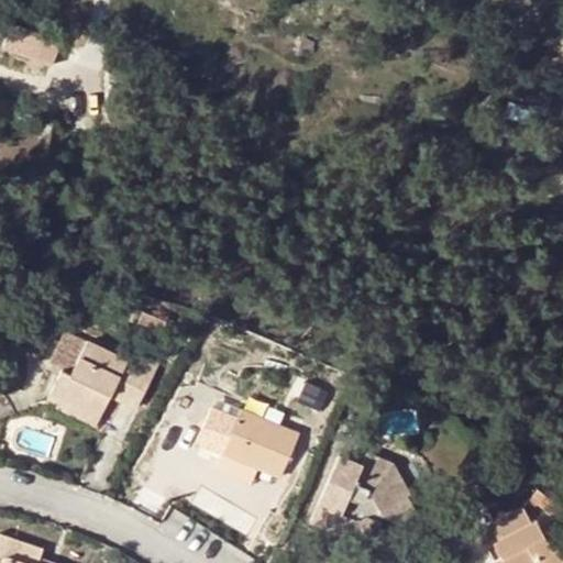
[(2,45),(52,63),(59,39),(10,22),(2,45)]
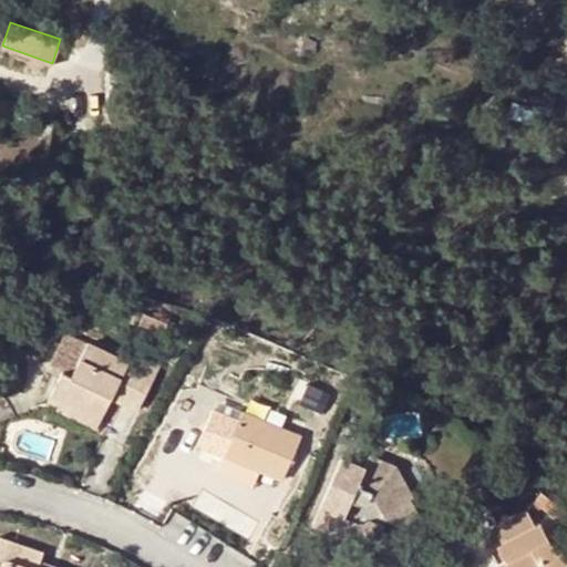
[(127,362),(68,332),(51,368),(62,374),(51,395),(100,420),(112,397),(127,362)]
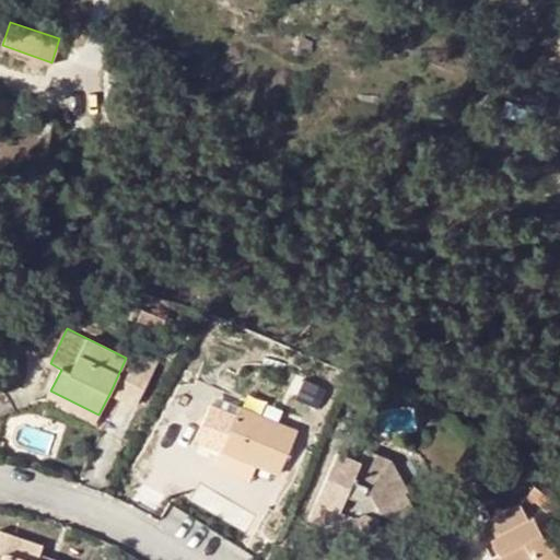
[(138,362),(121,396),(137,404),(159,361),(143,353),(138,362)]
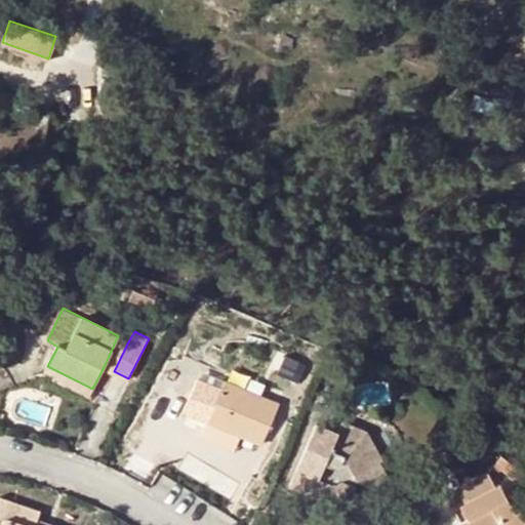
[(114,371),(129,339),(118,335),(104,367),(114,371)]
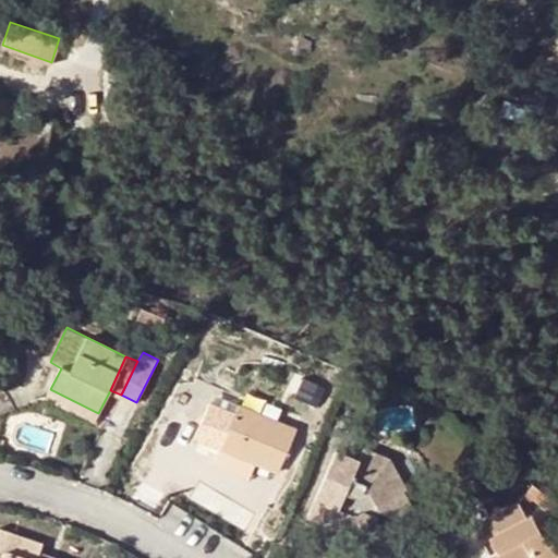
[(98,413),(50,389),(46,398),(94,421),(98,413)]
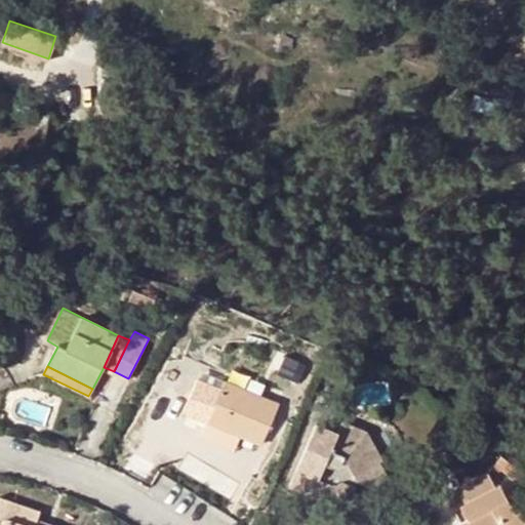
[(278,403),(225,380),(207,421),(209,421),(240,435),(261,444),(278,403)]
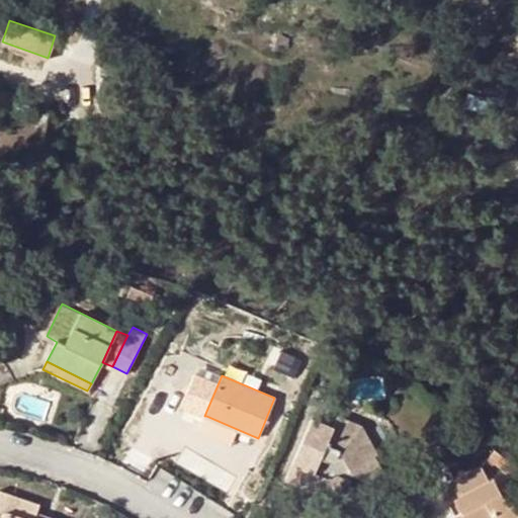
[(237,429),(206,416),(200,430),(231,443),(237,429)]
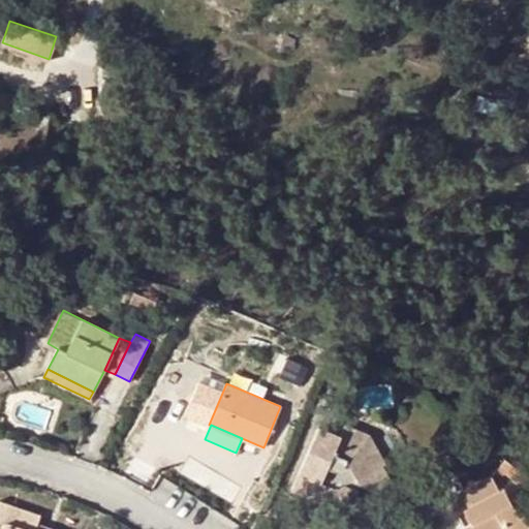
[(319,426),(293,488),(315,498),(321,484),(334,489),(332,496),(350,504),(359,484),(374,489),(390,481),(380,464),(384,462),(368,434),(345,425),(340,434),(319,426)]
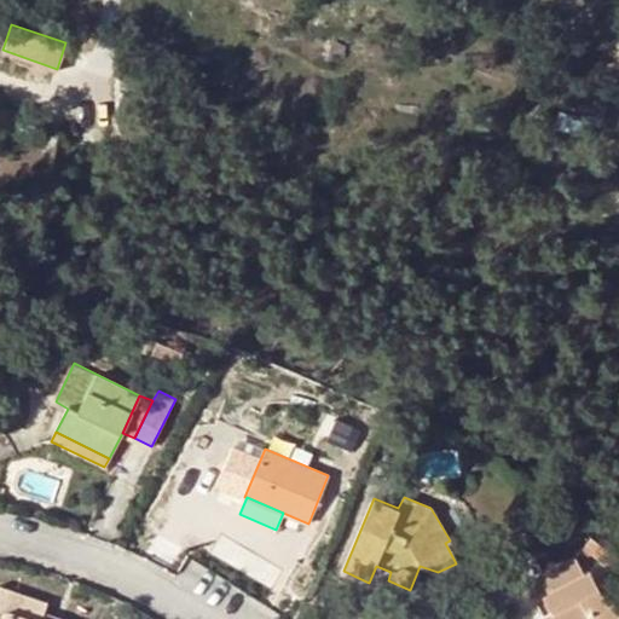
[(574,555),(531,578),(541,596),(544,595),(553,609),(545,613),(533,618),(618,618),(618,611),(612,599),(607,602),(589,568),(584,571),(574,555)]
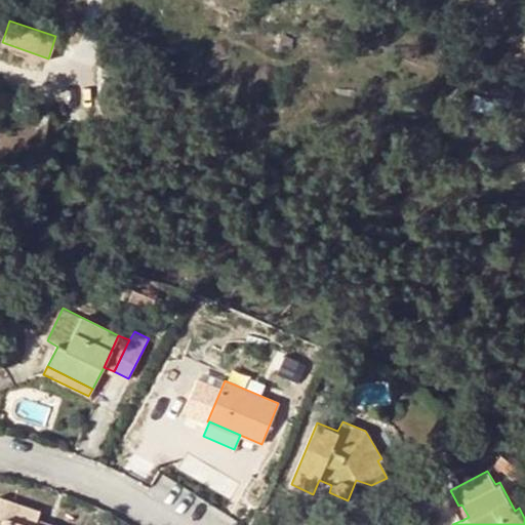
[(325,499),(329,492),(331,485),(319,480),(313,494),(325,499)]
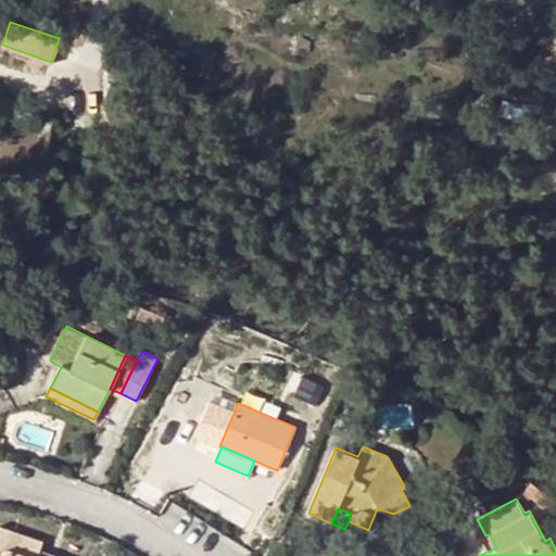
[(36,555),(39,546),(41,540),(0,523),(0,544),(8,547),(3,555),(36,555)]
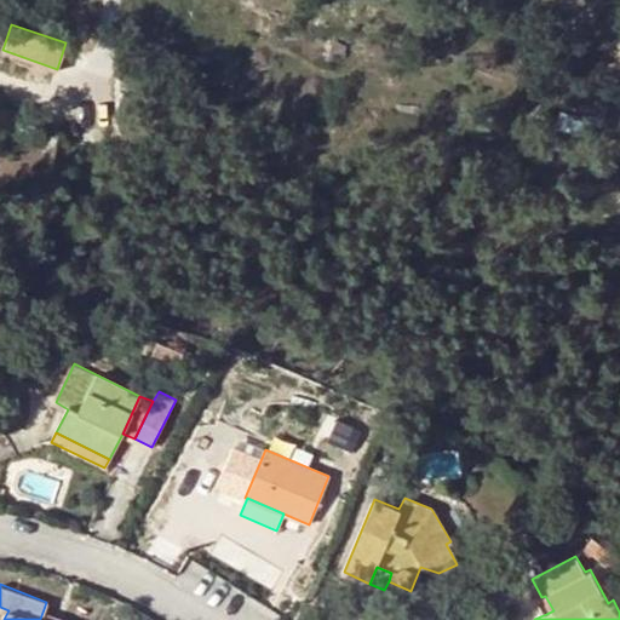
[(545,596),(541,597),(538,600),(546,614),(554,610),(545,596)]
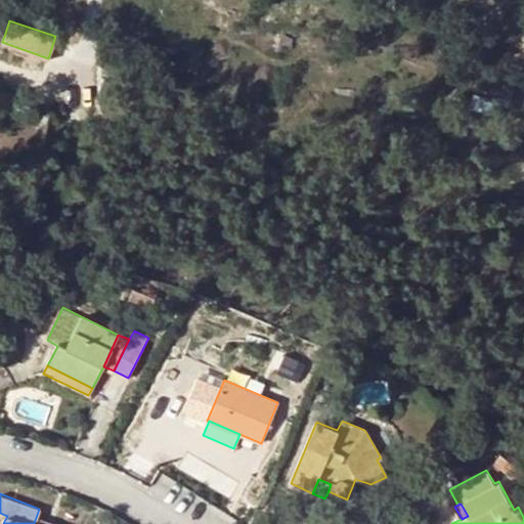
[(53,523),(54,522),(37,515),(34,523),(53,523)]
